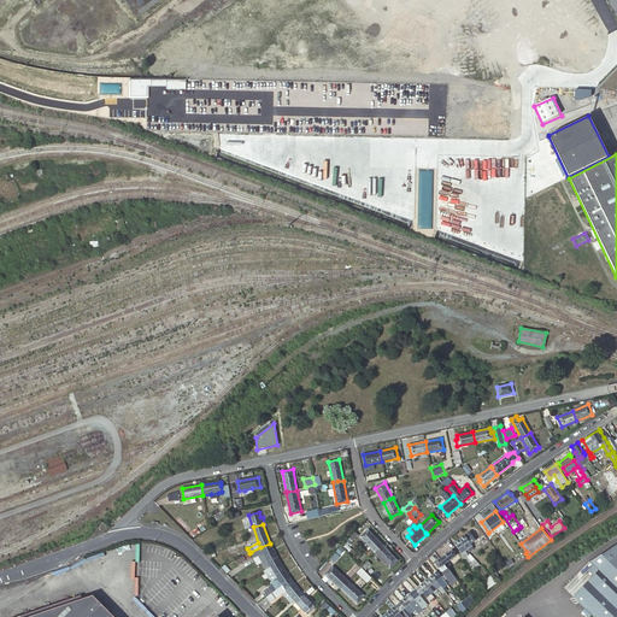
[(360,538),(375,552),(381,546),(382,545),(368,529),(360,538)]
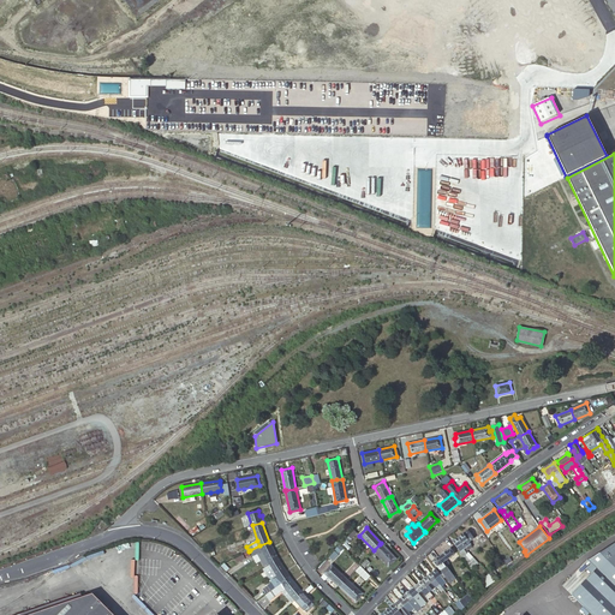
[(244,533),(243,529),(222,536),(226,545),(245,538),(244,533)]
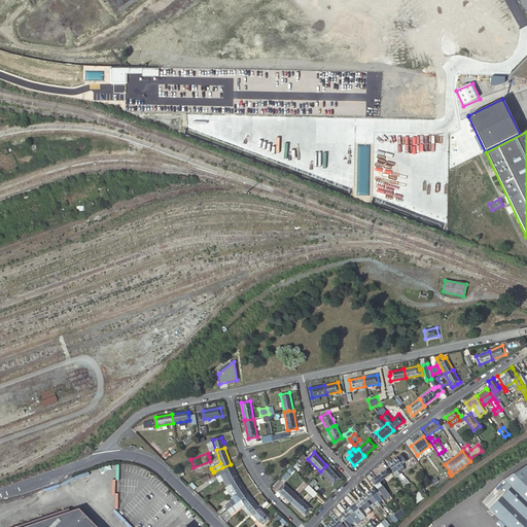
[(398,468),(399,469),(403,466),(401,463),(406,460),(400,454),(392,460),(398,468)]
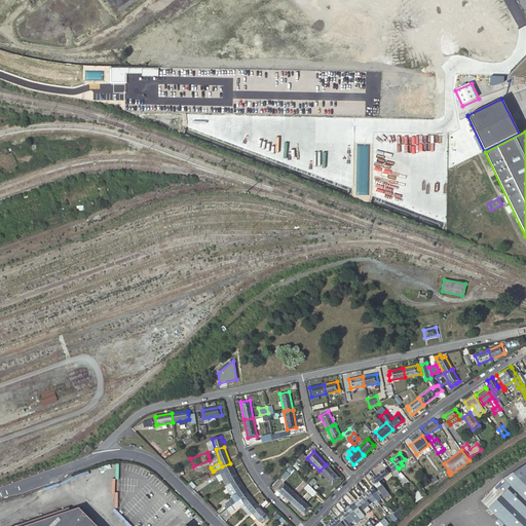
[(297,465),(305,456),(303,454),(294,462),(297,465)]
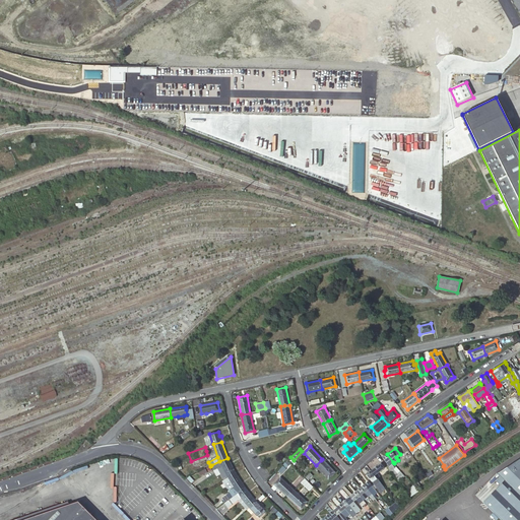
[(392,464),(394,463),(393,462),(387,454),(383,457),(389,466),(389,467),(390,469),(391,471),(395,468),(392,464)]
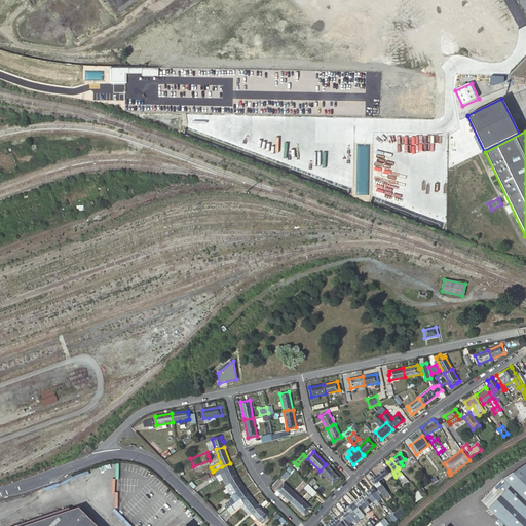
[(238,479),(230,463),(222,466),(222,467),(215,472),(217,476),(224,472),(225,474),(221,476),(226,484),(230,482),(231,483),(238,479)]
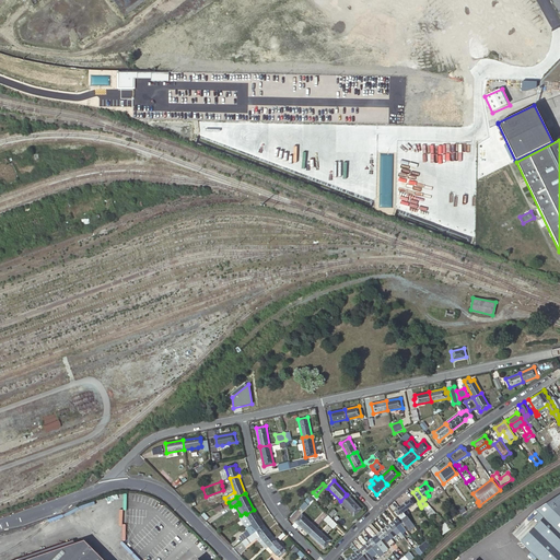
[(346,496),(340,501),(353,515),(361,509),(347,494),(346,496)]
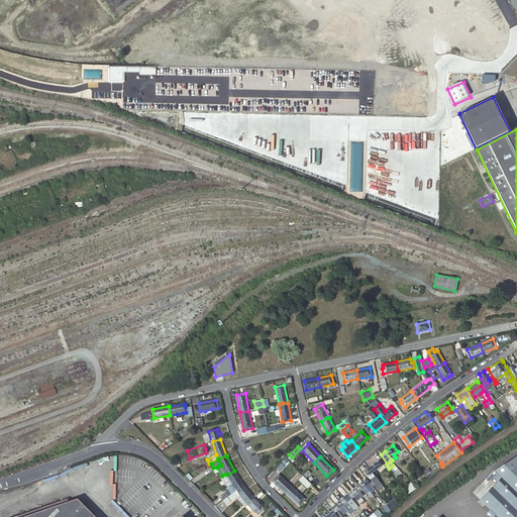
[(516,516),(516,456),(494,477),(496,480),(500,485),(496,488),(482,499),(500,516),(516,516)]
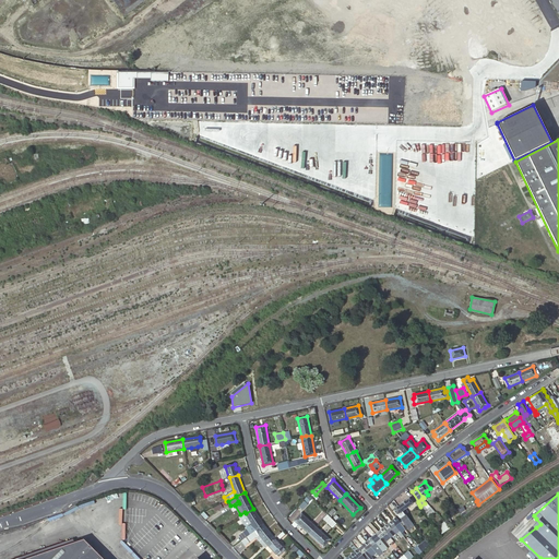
[(419,504),(418,502),(415,499),(413,496),(399,507),(405,514),(406,514),(408,512),(406,509),(409,507),(412,510),(415,508),(419,504)]
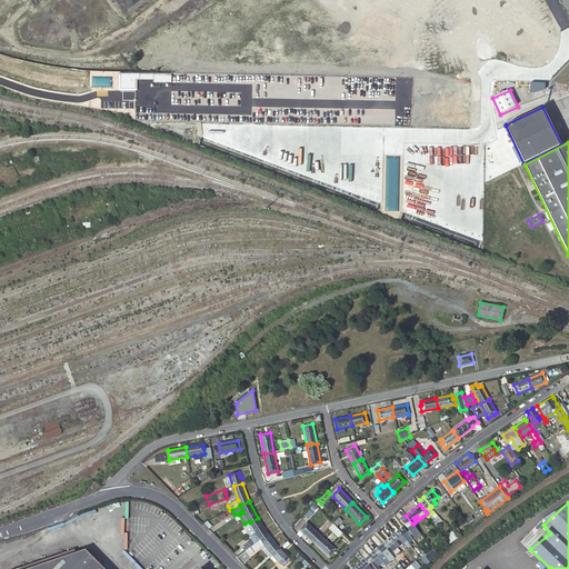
[(412,523),(406,516),(400,519),(408,529),(416,538),(421,535),(413,523),(412,523)]
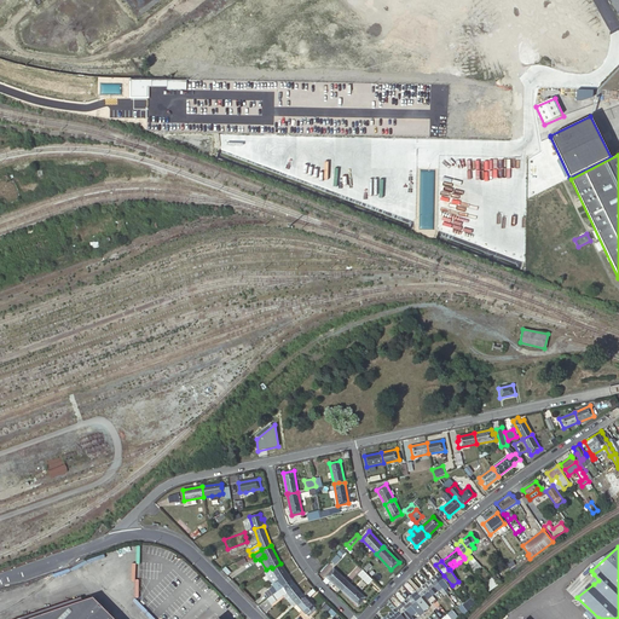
[(265,593),(268,597),(291,580),(281,563),(272,568),(266,572),(273,585),(265,593)]
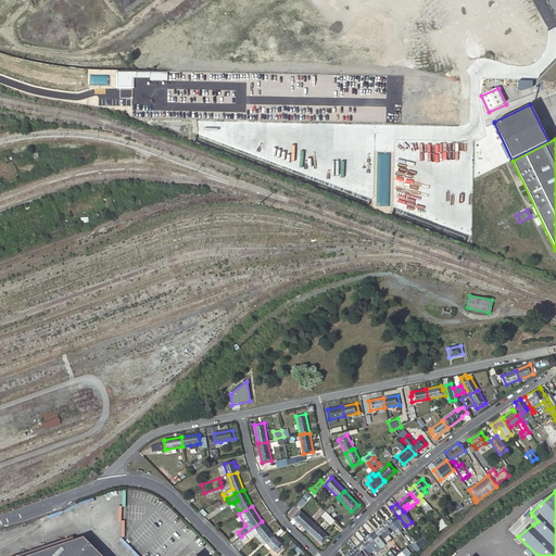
[(293,518),(307,531),(314,523),(300,510),(293,518)]
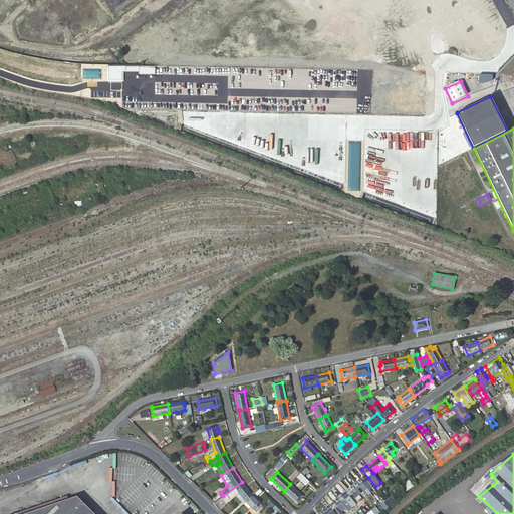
[(305,485),(309,481),(301,473),(297,477),(305,485)]
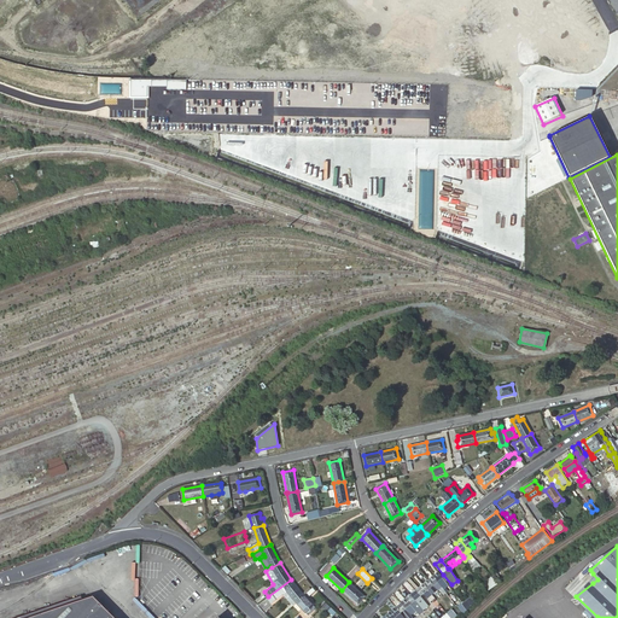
[(443,578),(438,571),(432,576),(445,593),(448,592),(442,583),(445,581),(443,578)]
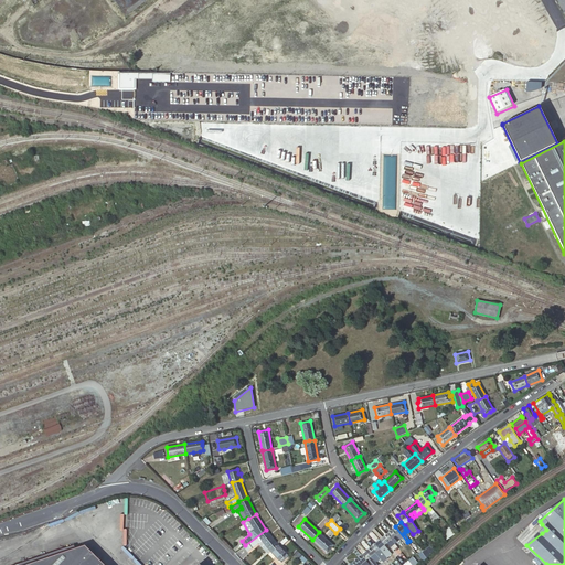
[(407,542),(395,526),(392,530),(400,540),(402,539),(405,544),(407,542)]
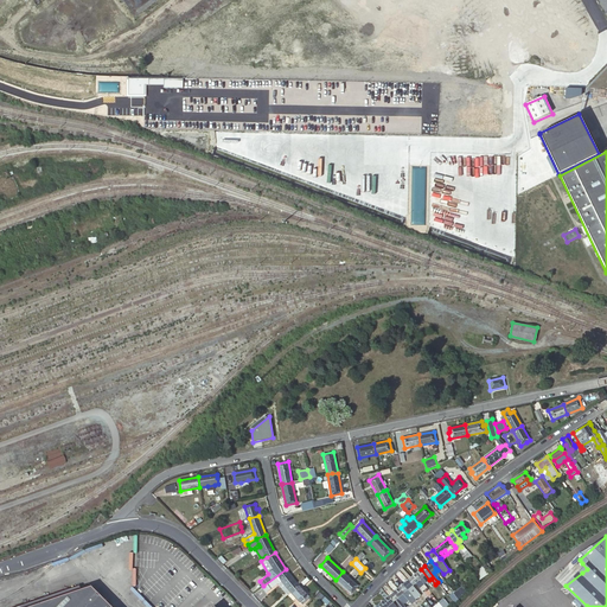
[(286,569),(263,586),(263,587),(267,592),(279,583),(281,581),(291,592),(299,585),(286,569)]
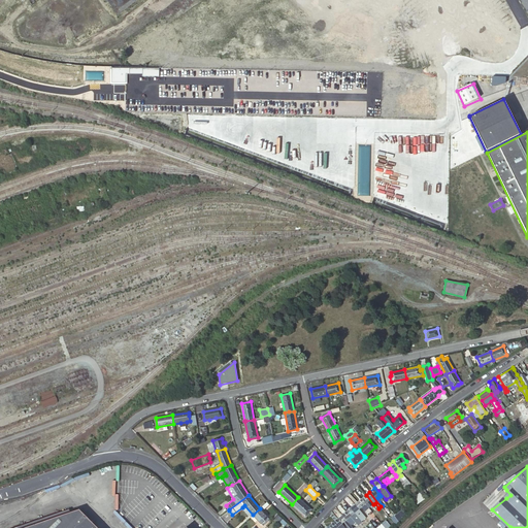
[(369,507),(373,504),(366,495),(362,498),(369,507)]
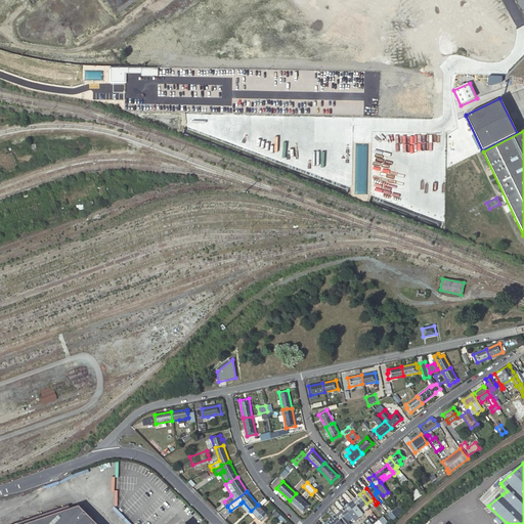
[(296,493),(290,500),(303,513),(309,506),(296,493)]
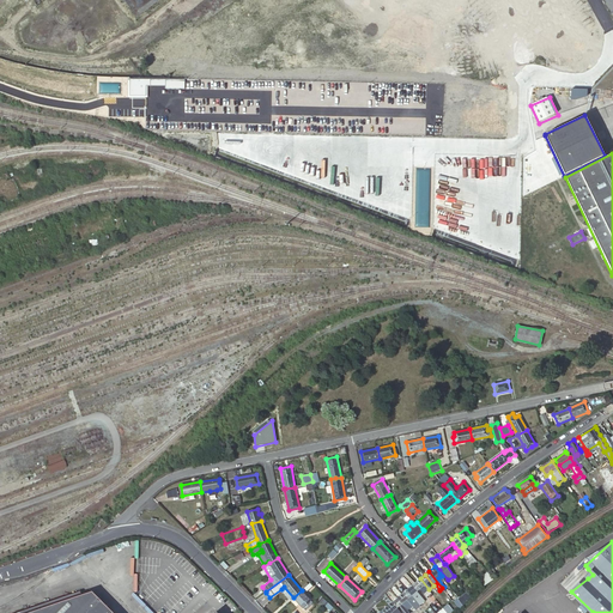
[(429,589),(420,578),(407,589),(418,602),(420,605),(422,604),(424,600),(424,599),(417,592),(420,589),(424,594),(429,589)]
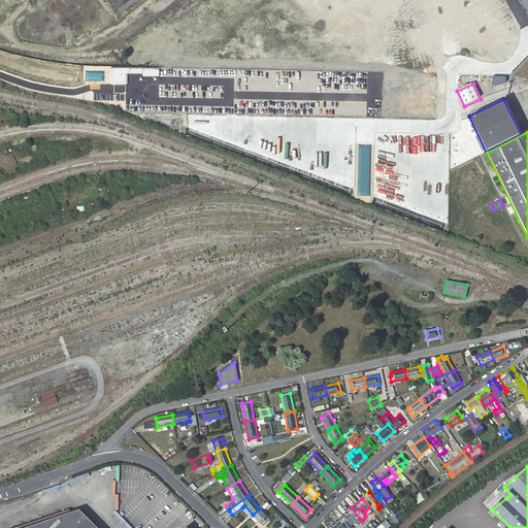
[(244,505),(242,507),(251,517),(253,515),(244,505)]
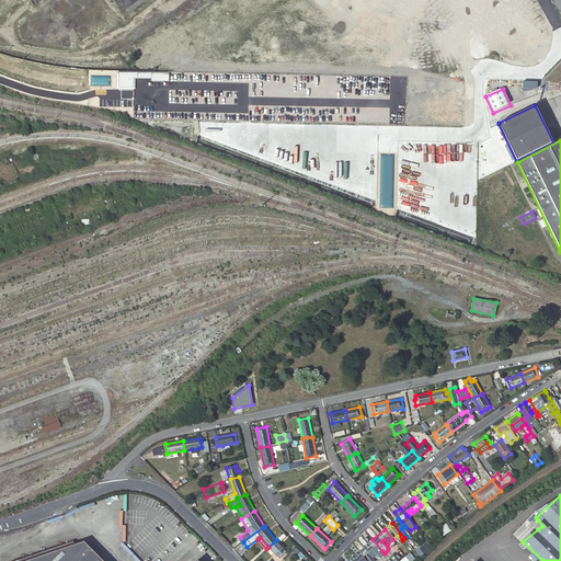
[(90,560),(94,560),(99,557),(81,539),(72,544),(90,560)]
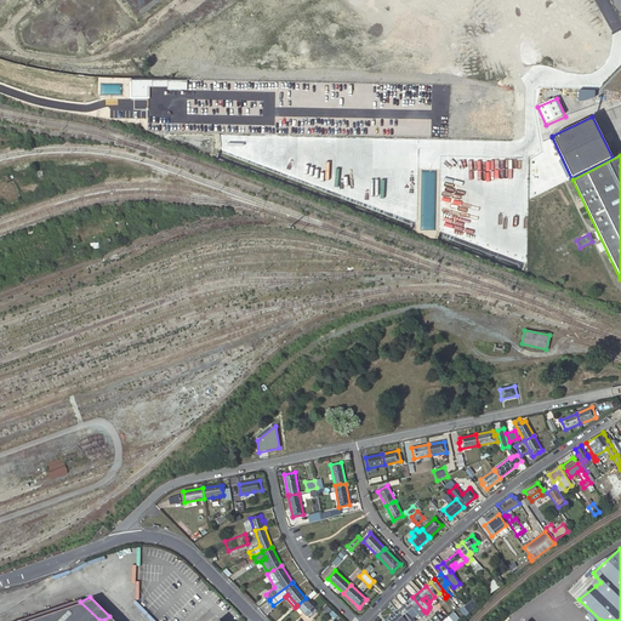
[(312,602),(307,597),(306,598),(297,605),(309,617),(317,610),(311,604),(312,602)]
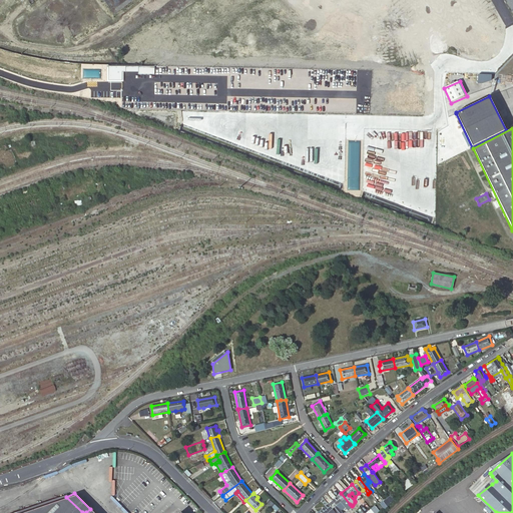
[(352,506),(350,504),(341,493),(337,497),(344,505),(345,507),(347,509),(352,506)]
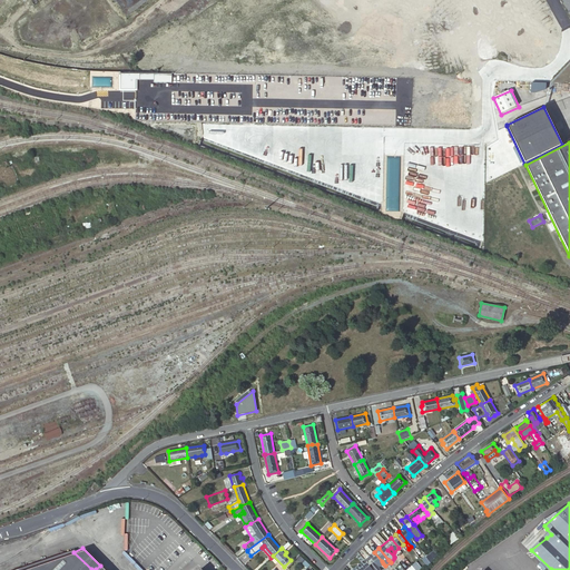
[(104,569),(100,566),(96,569),(91,569),(74,552),(71,550),(12,569),(104,569)]
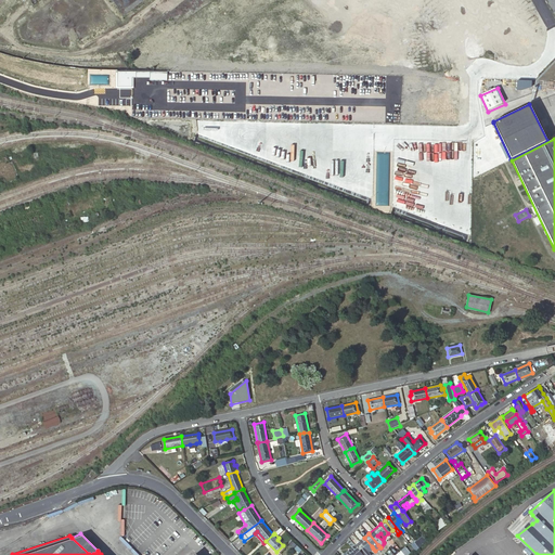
[(420,547),(426,541),(422,536),(414,541),(418,547),(420,547)]
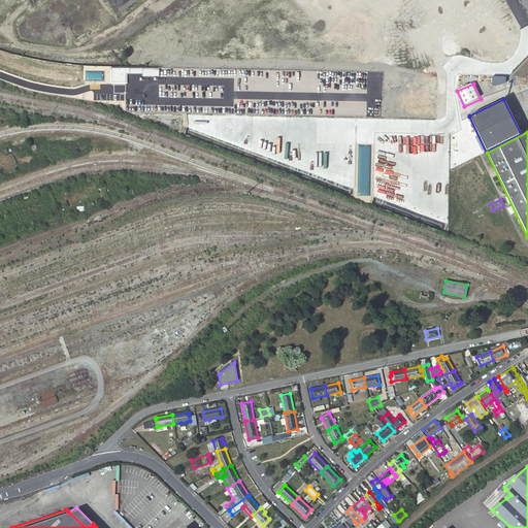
[(354,520),(347,512),(341,515),(349,524),(351,525),(355,522),(354,520)]
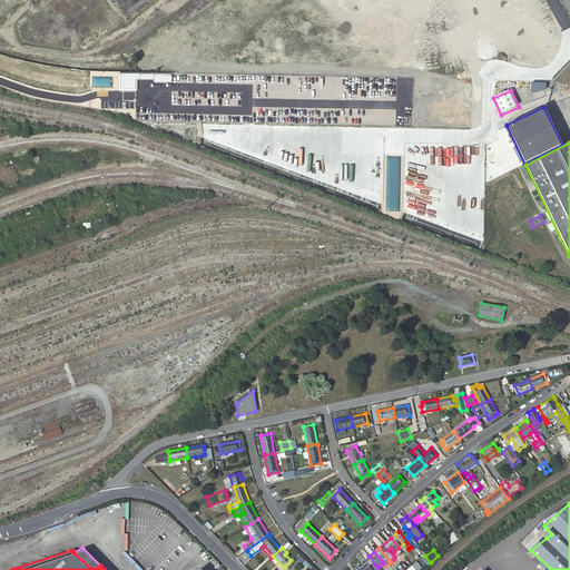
[(369,556),(364,560),(370,566),(372,569),(381,569),(379,568),(379,567),(376,566),(369,556)]
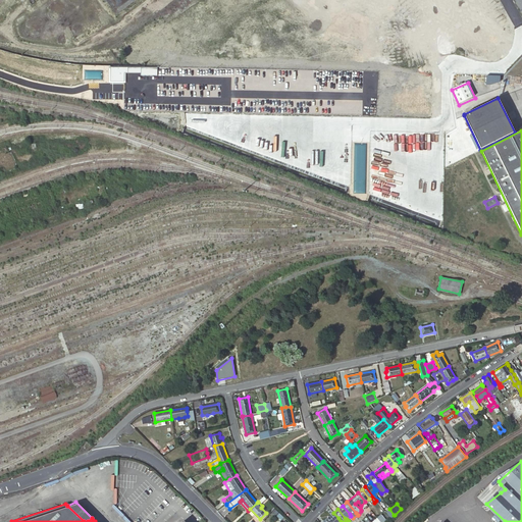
[(333,513),(322,521),(333,521),(338,518),(333,513)]
